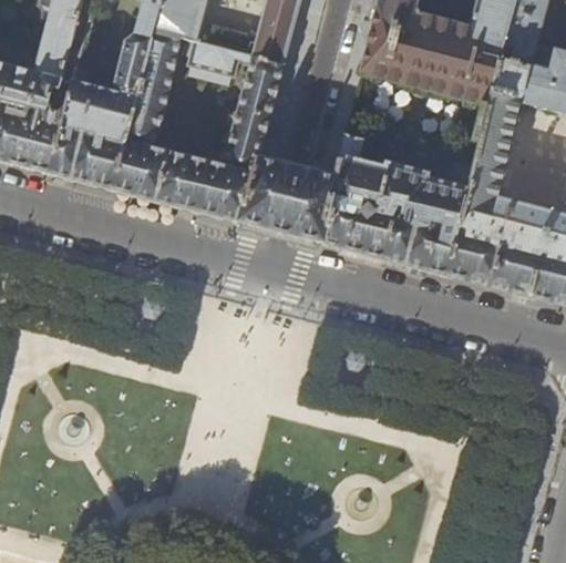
[(34,67),(34,69),(0,60),(0,157),(50,171),(55,146),(68,96),(55,93),(52,106),(48,104),(53,84),(59,85),(80,0),(39,0),(43,4),(40,16),(48,18),(41,44),(39,44),(33,67),(34,67)]
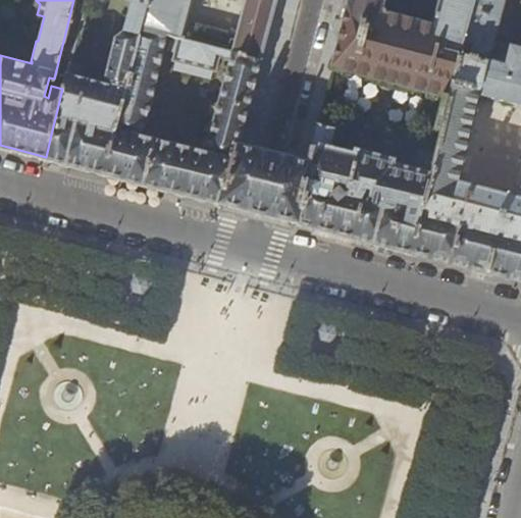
[(105,83),(126,88),(142,27),(148,0),(132,0),(122,31),(115,37),(106,75),(107,75),(105,83)]
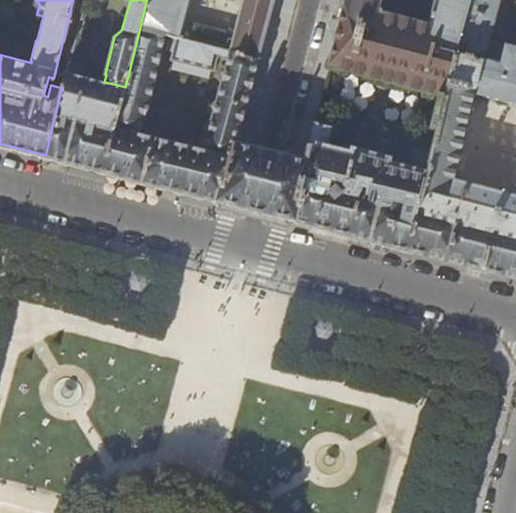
[(174,34),(183,0),(146,0),(140,26),(166,33),(167,32),(171,33),(174,34)]
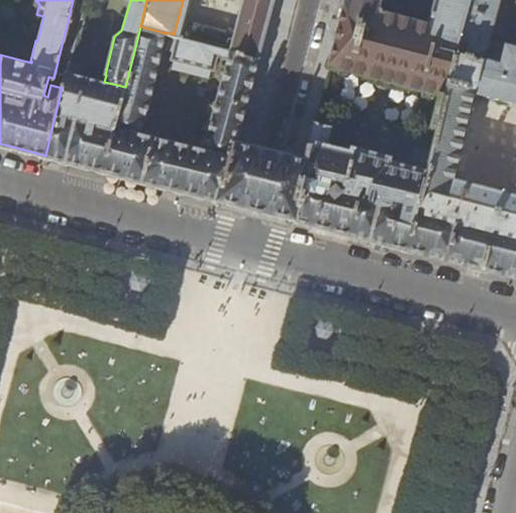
[(231,49),(260,59),(272,12),(274,1),(274,0),(244,0),(233,43),(184,30),(183,36),(231,49)]
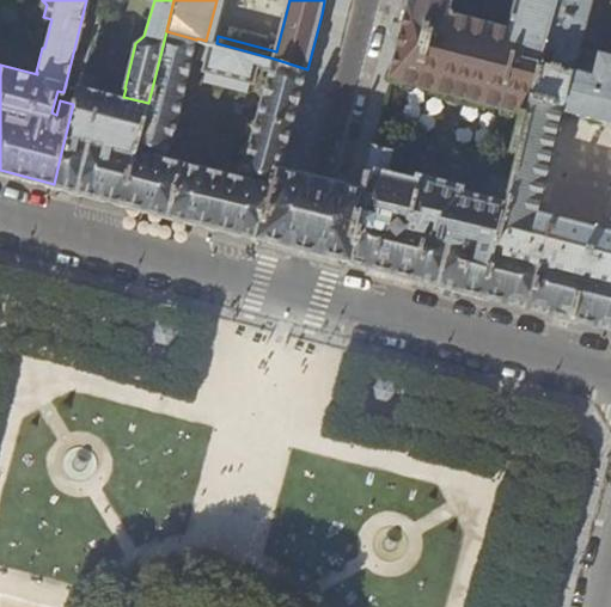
[(409,0),(390,77),(519,110),(508,149),(518,152),(541,66),(556,0),(409,0)]
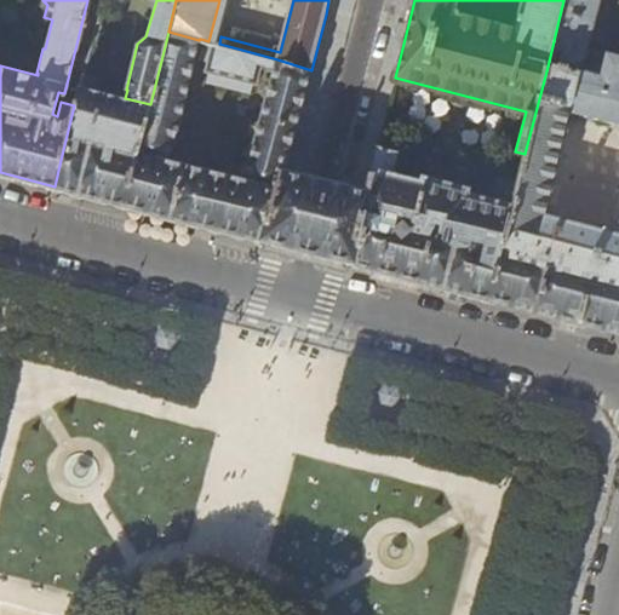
[(563,0),(548,67),(600,79),(607,50),(618,52),(618,51),(588,44),(599,0),(563,0)]
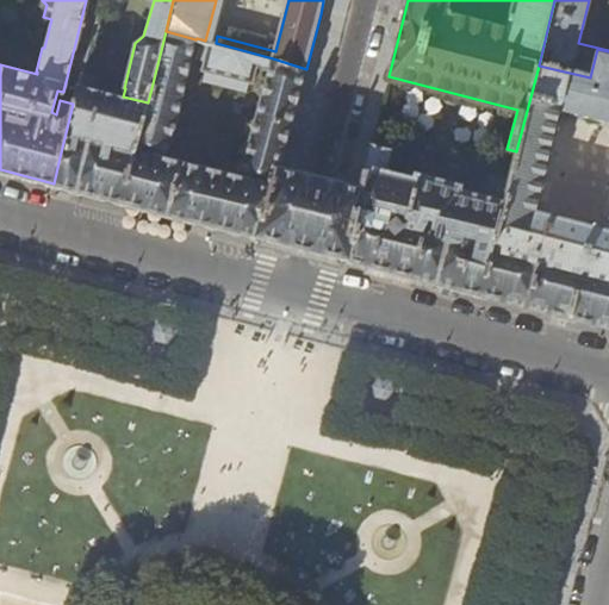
[(136,148),(167,156),(196,39),(166,31),(148,103),(136,148)]
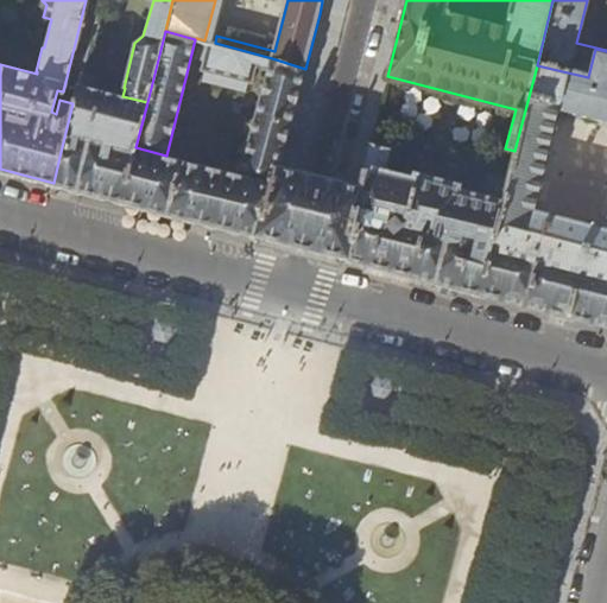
[(248,80),(253,81),(259,59),(271,62),(247,152),(245,152),(242,154),(244,158),(245,160),(241,175),(273,184),(278,167),(279,167),(285,146),(290,126),(305,69),(272,58),(215,43),(204,40),(201,39),(197,55),(206,57),(203,68),(208,69),(206,77),(246,88),(248,80)]
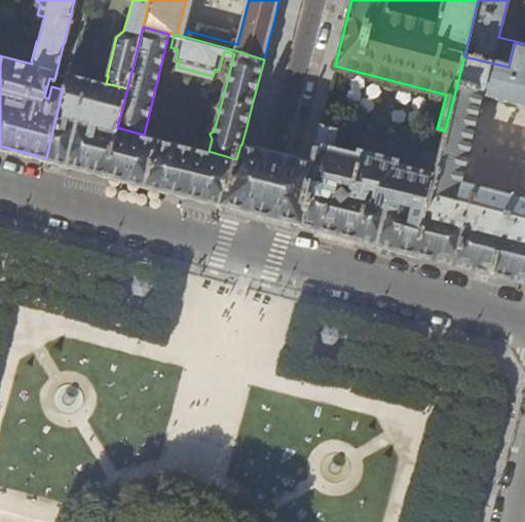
[(524,44),(515,42),(509,67),(464,57),(445,131),(440,152),(435,175),(420,229),(415,253),(524,281),(524,44)]
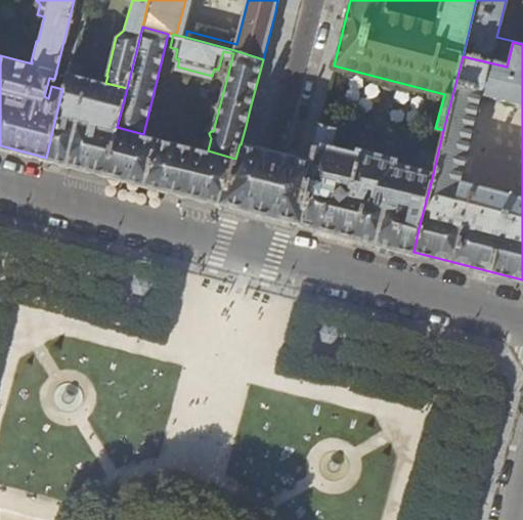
[(51,135),(46,158),(104,173),(111,150),(117,127),(127,88),(105,83),(76,76),(78,65),(70,62),(62,89),(51,135)]
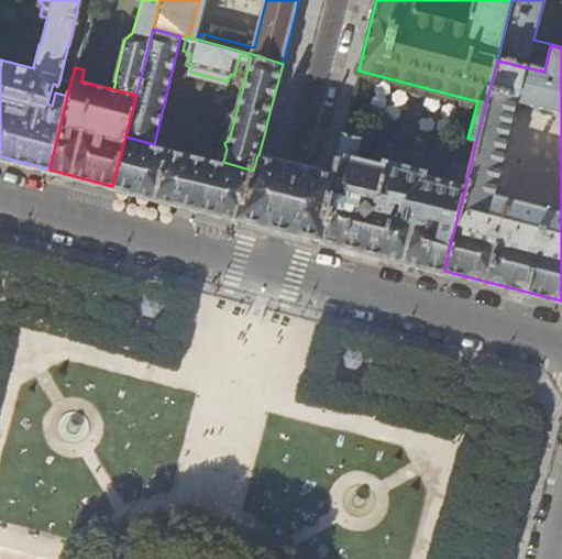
[(293,232),(444,271),(450,245),(465,187),(471,163),(454,159),(449,183),(422,176),(423,172),(385,162),(384,166),(355,159),(361,136),(343,133),(339,155),(338,159),(337,159),(335,166),(333,174),(304,166),(296,164),(288,163),(270,157),(259,155),(257,155),(253,171),(246,194),(240,220),(260,225),(272,228),(278,229),(286,231),(293,232)]
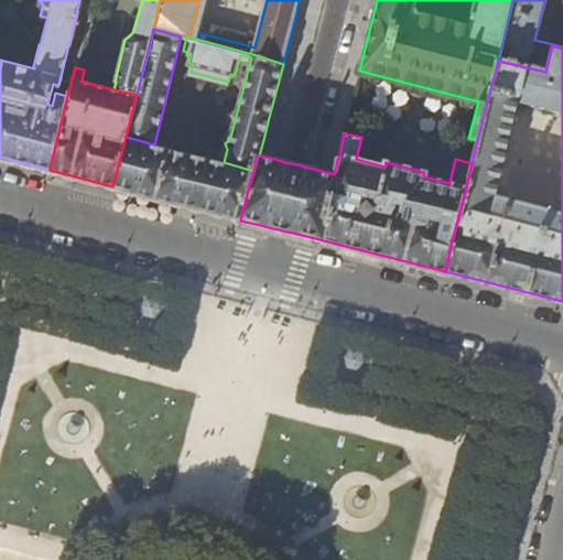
[(112,186),(240,221),(247,194),(253,171),(224,162),(154,144),(126,137),(119,162),(112,186)]
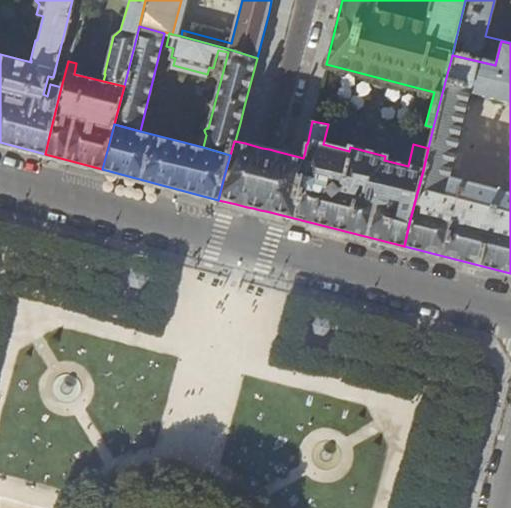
[(142,284),(144,283),(146,280),(146,277),(146,275),(144,272),(142,271),(139,270),(136,271),(134,272),(132,274),(132,277),(132,280),(134,283),(136,284),(139,285),(142,284)]
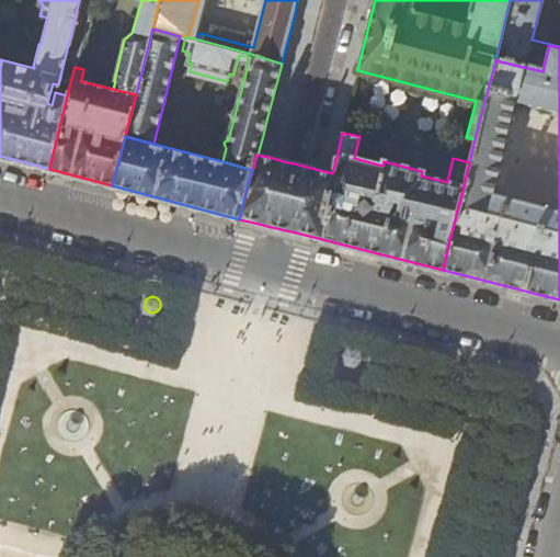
[(357,364),(360,362),(362,360),(363,356),(362,352),(360,350),(357,348),(354,347),(351,348),(347,350),(345,352),(345,355),(345,359),(347,362),(350,364),(354,364),(357,364)]
